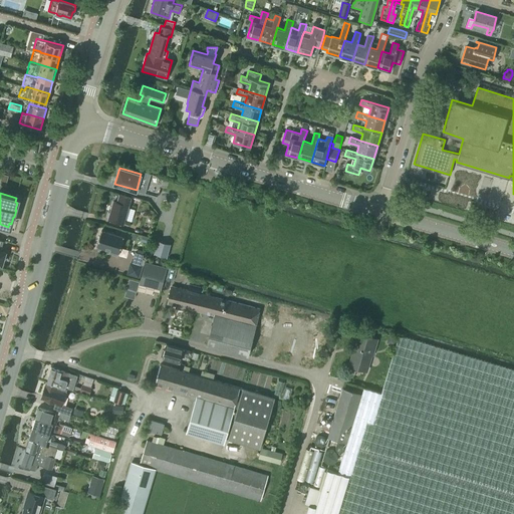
[(123,223),(132,198),(119,194),(117,202),(113,201),(108,219),(123,223)]
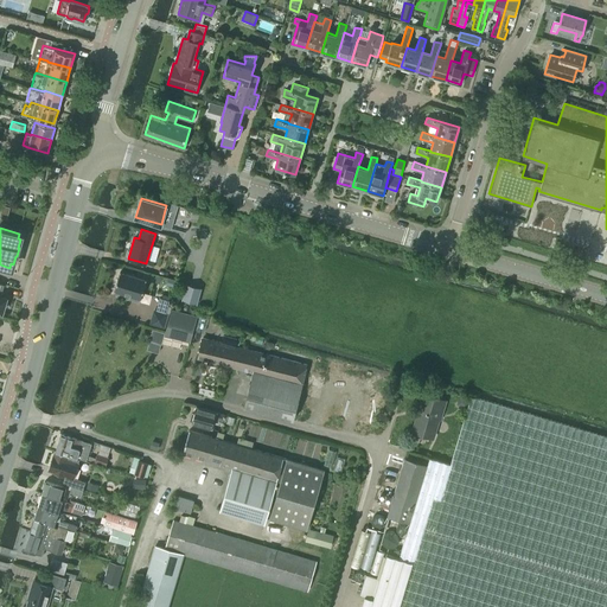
[(120,270),(115,291),(131,295),(129,298),(139,300),(139,298),(141,298),(146,279),(120,270)]
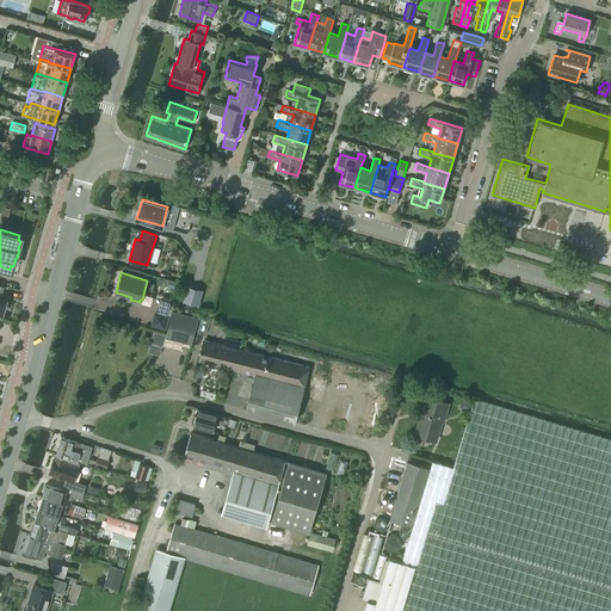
[(187,285),(184,301),(198,306),(203,290),(187,285)]
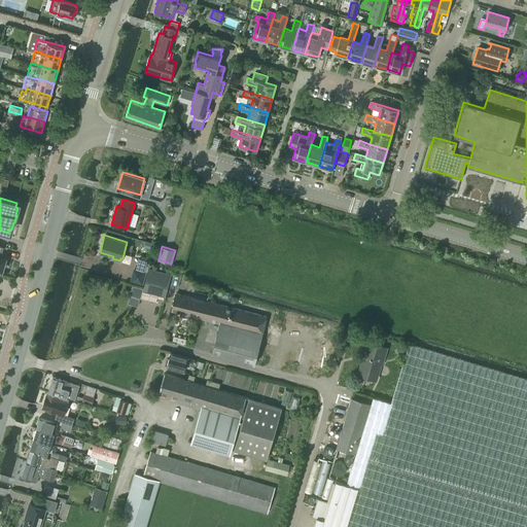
[(139,258),(136,269),(146,271),(147,272),(149,267),(145,266),(147,260),(139,258)]
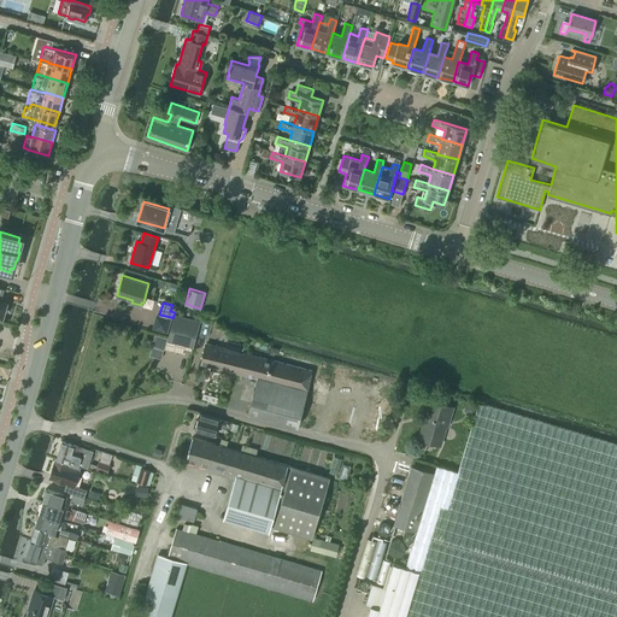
[(175,313),(168,340),(194,347),(200,319),(175,313)]
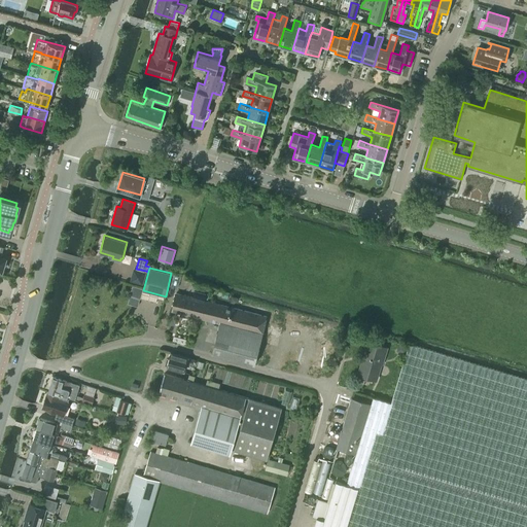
[(132,285),(130,295),(140,297),(143,288),(132,285)]
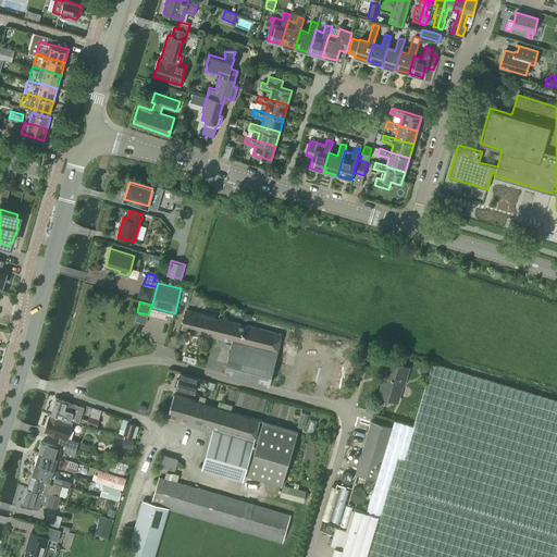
[(186,310),(181,329),(187,330),(190,331),(189,333),(202,336),(202,334),(233,342),(224,373),(269,385),(282,335),(215,318),(218,310),(206,307),(203,314),(186,310)]
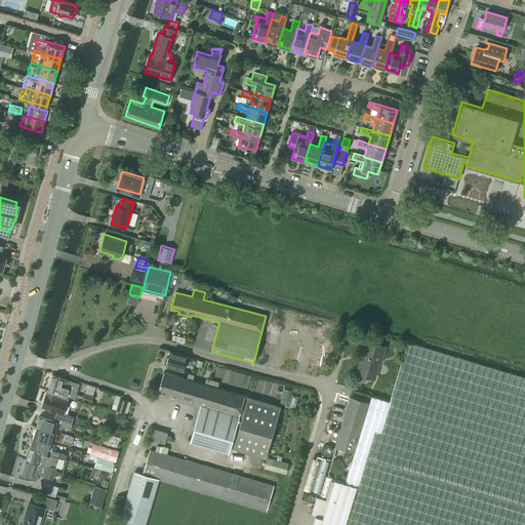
[(366,340),(357,373),(374,378),(379,363),(380,363),(386,347),(366,340)]
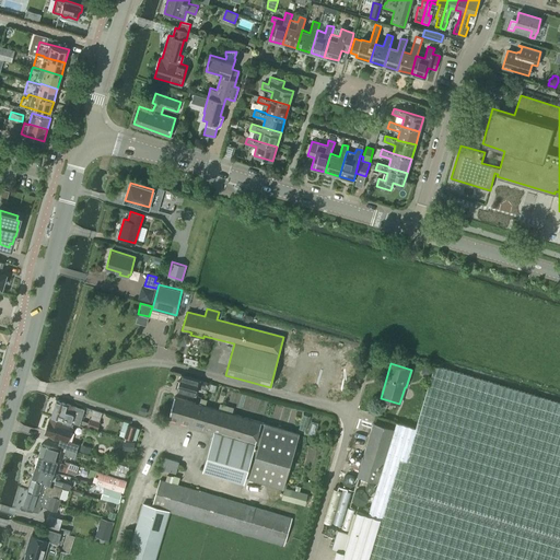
[(378,482),(369,513),(380,517),(366,559),(559,559),(559,403),(435,365),(416,428),(396,422),(394,429),(378,482)]
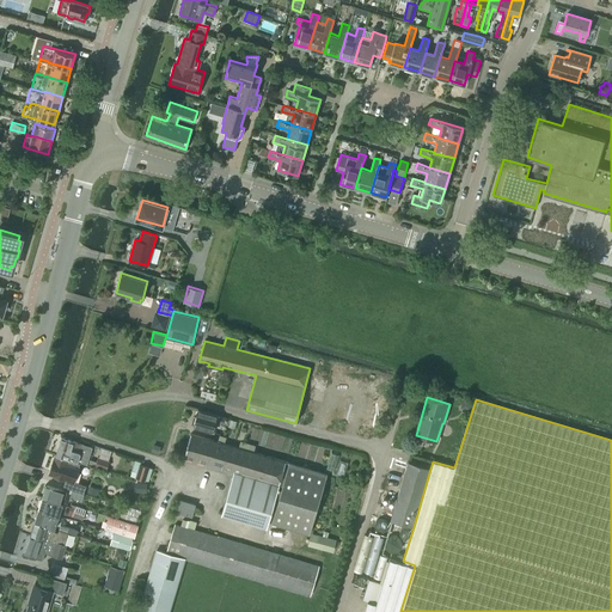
[(464,399),(463,404),(464,408),(470,410),(472,402),(464,399)]
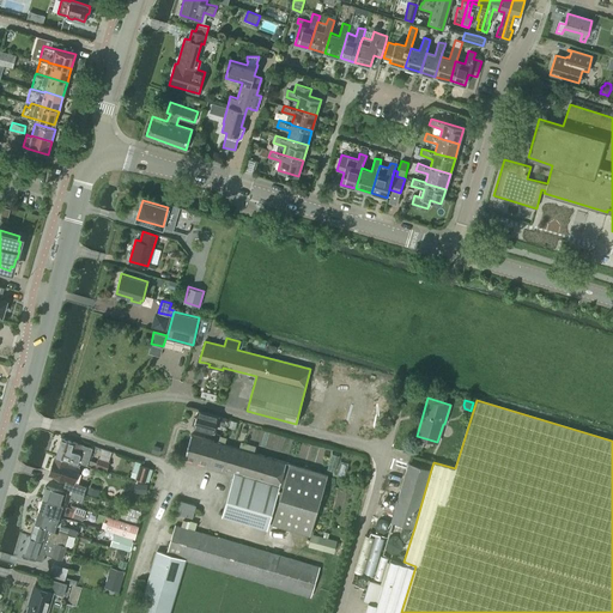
[(226,425),(229,419),(199,411),(194,426),(214,432),(217,422),(226,425)]
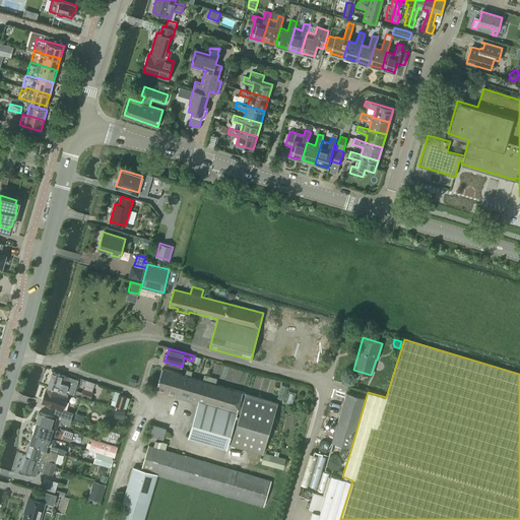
[(226,447),(228,443),(237,411),(245,413),(251,394),(215,384),(217,378),(204,374),(202,380),(190,377),(192,371),(186,370),(185,375),(163,369),(156,388),(199,401),(189,436),(226,447)]
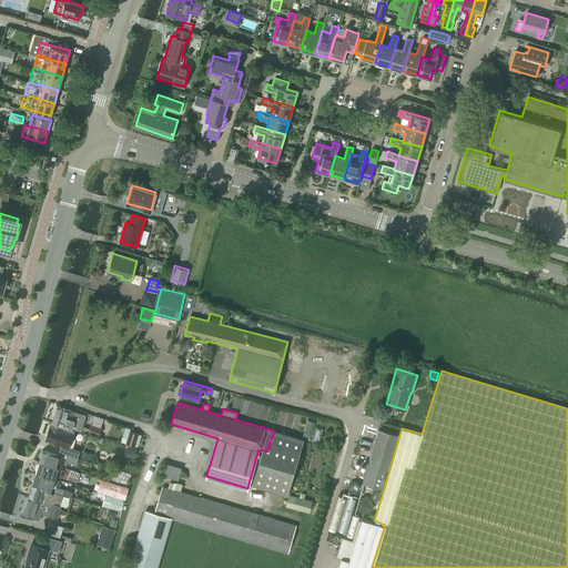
[(52,423),(72,428),(74,429),(80,432),(85,415),(58,406),(52,423)]
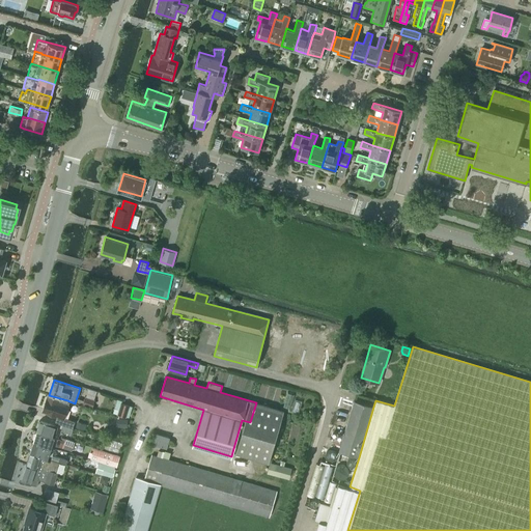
[(49,395),(44,412),(57,416),(55,422),(62,424),(73,428),(75,421),(64,418),(70,401),(67,400),(49,395)]
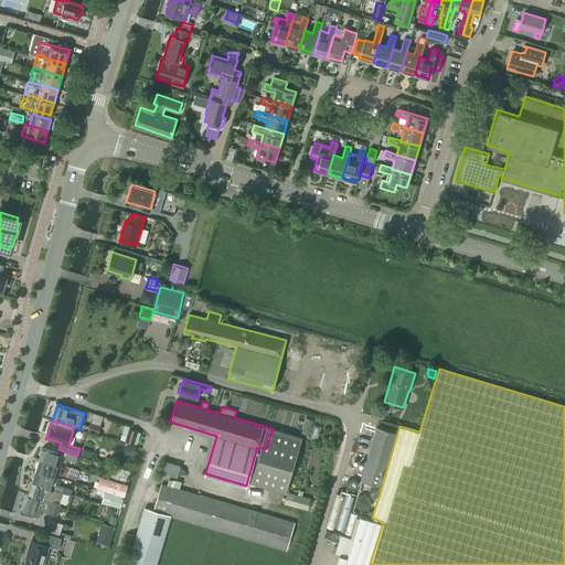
[(98,433),(100,426),(91,423),(88,429),(98,433)]
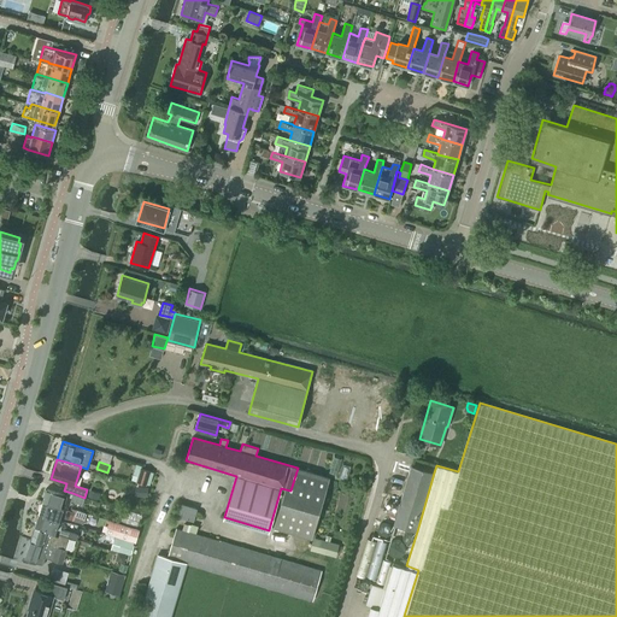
[(417,532),(434,472),(411,465),(394,524),(417,532)]
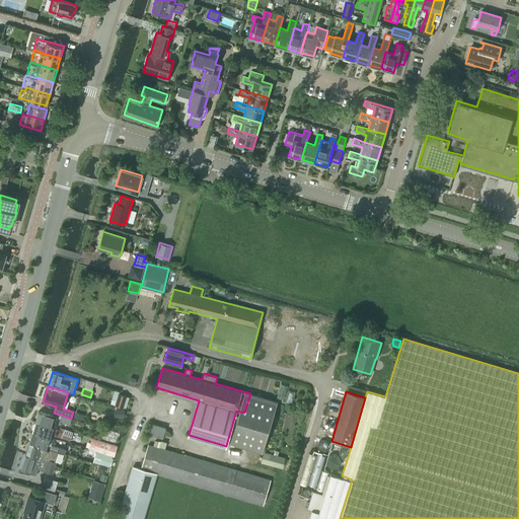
[(116,405),(123,408),(124,406),(127,396),(119,393),(116,405)]
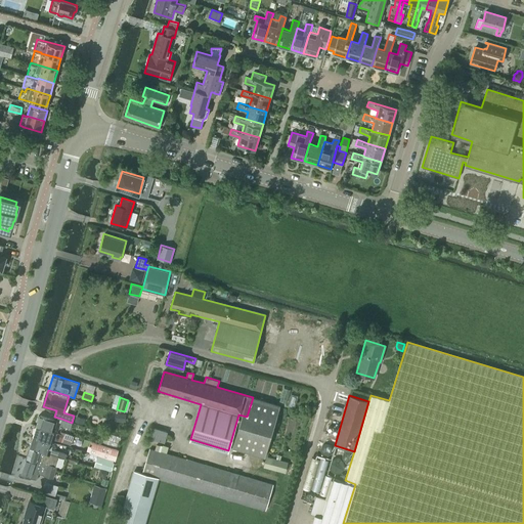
[(280,405),(253,397),(247,417),(238,415),(229,446),(265,456),(280,405)]
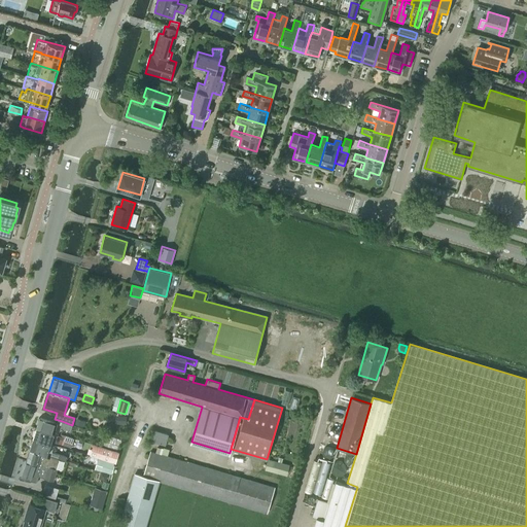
[(115,415),(115,423),(126,424),(127,416),(115,415)]
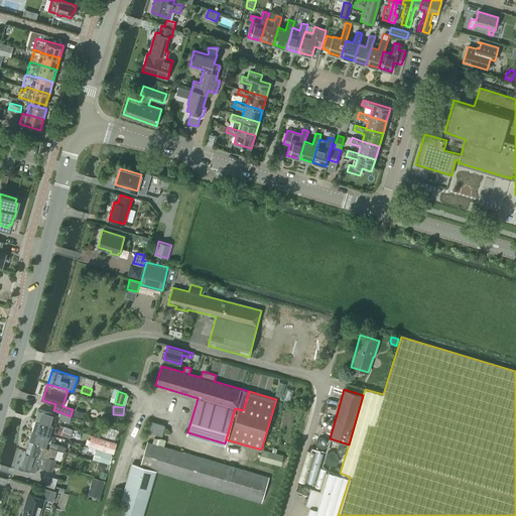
[(36,419),(50,424),(53,414),(39,409),(36,419)]
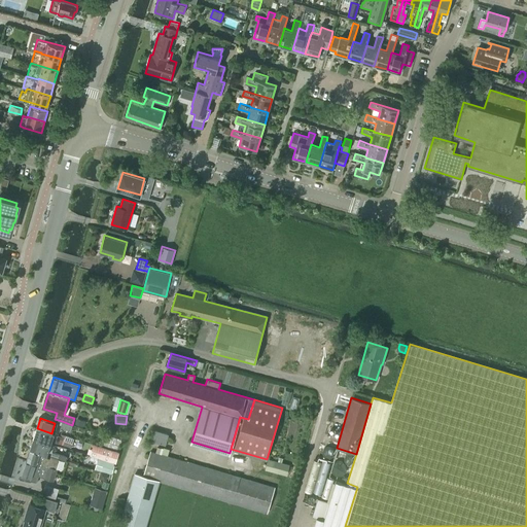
[(72,425),(62,421),(61,427),(70,430),(72,425)]
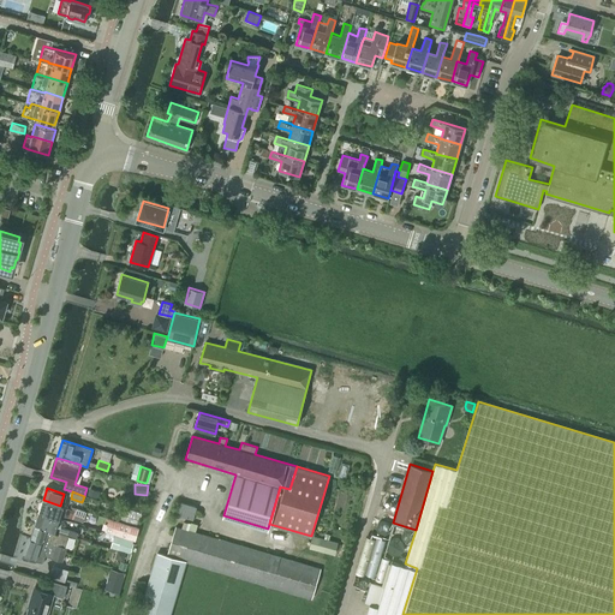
[(43,500),(39,513),(57,518),(59,519),(63,507),(60,506),(43,500)]
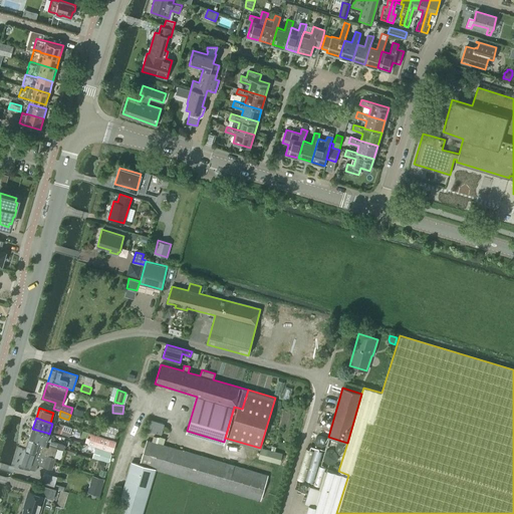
[(152,420),(148,431),(161,435),(165,424),(152,420)]
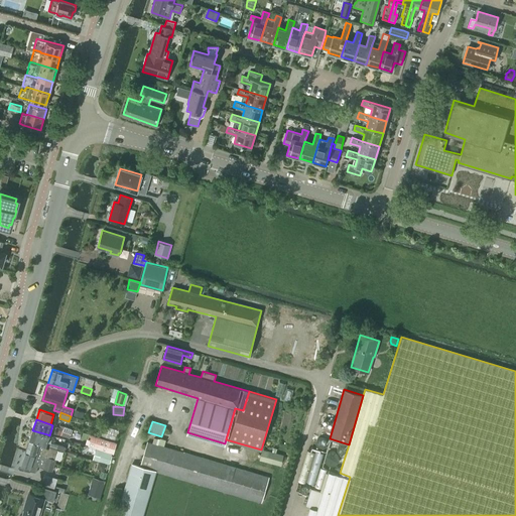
[(63,428),(56,426),(54,433),(60,435),(63,428)]
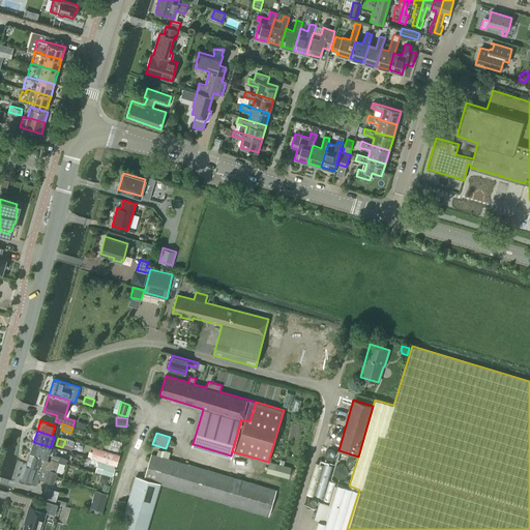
[(33,442),(30,452),(46,457),(48,458),(51,447),(49,446),(33,442)]
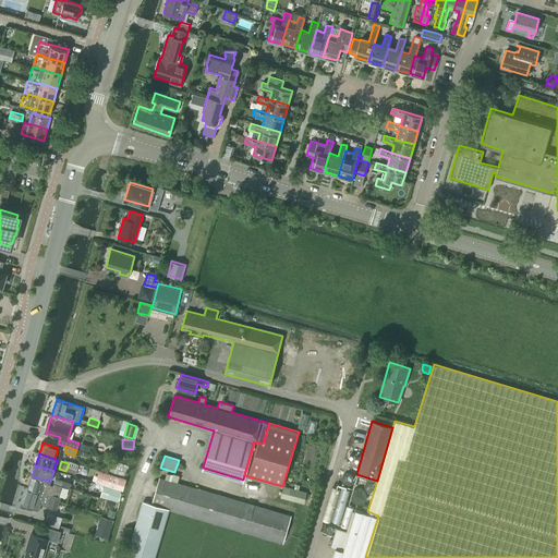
[(99,470),(96,482),(122,489),(126,478),(99,470)]
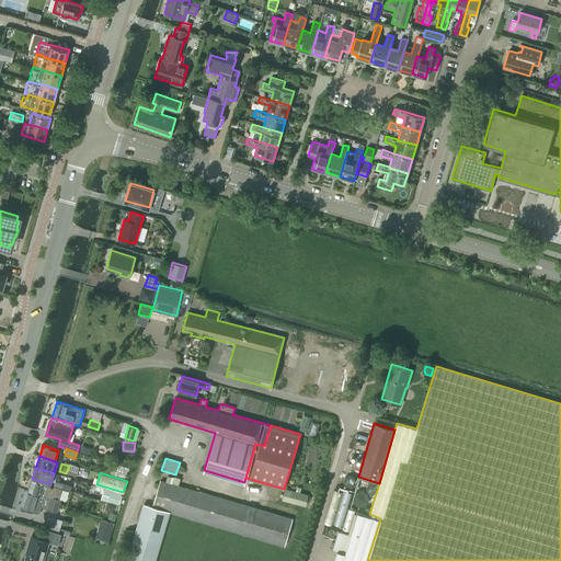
[(44,494),(60,499),(64,488),(63,488),(61,489),(55,485),(54,489),(47,487),(48,483),(32,479),(29,490),(44,495),(44,494)]
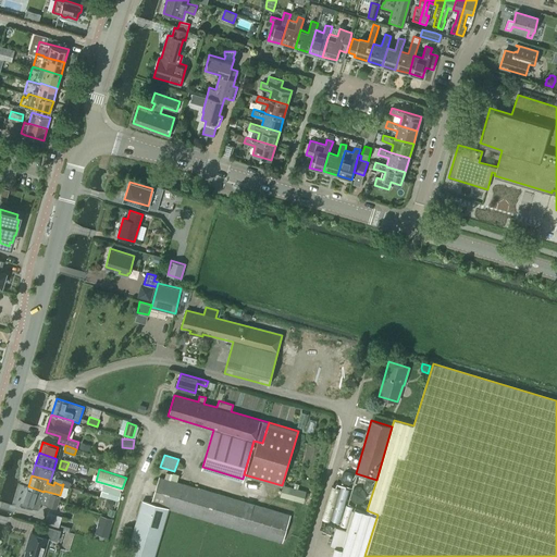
[(61,485),(62,484),(63,484),(69,486),(71,482),(56,477),(54,482),(61,485)]
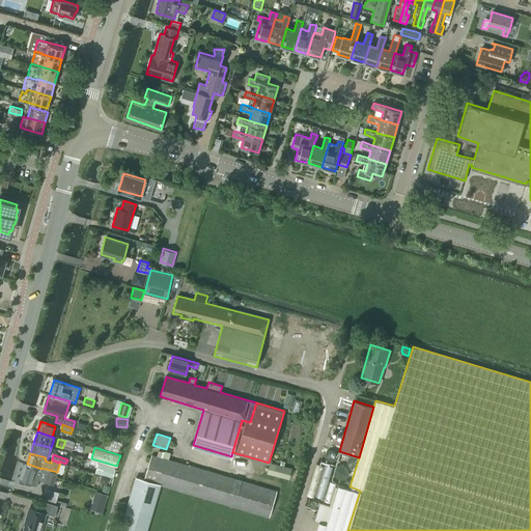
[(119,530),(146,530),(161,484),(270,516),(277,492),(151,454),(144,479),(136,477),(119,530)]
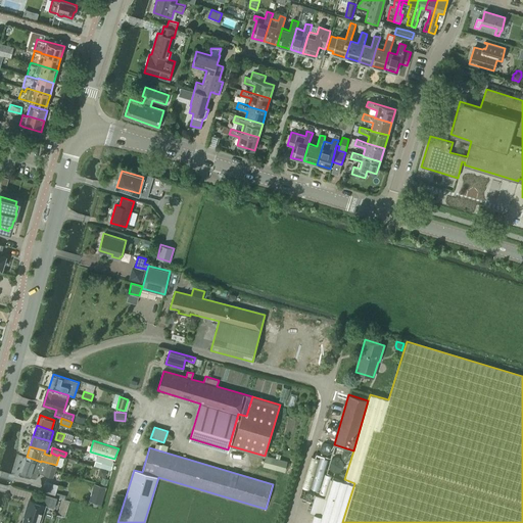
[(284,471),(287,462),(266,456),(265,461),(264,461),(263,466),(284,471)]
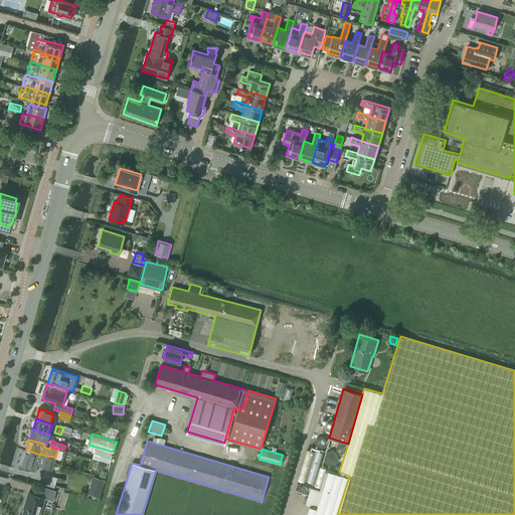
[(40,455),(26,450),(20,466),(35,471),(38,463),(45,465),(44,468),(52,470),(55,458),(40,454),(40,455)]
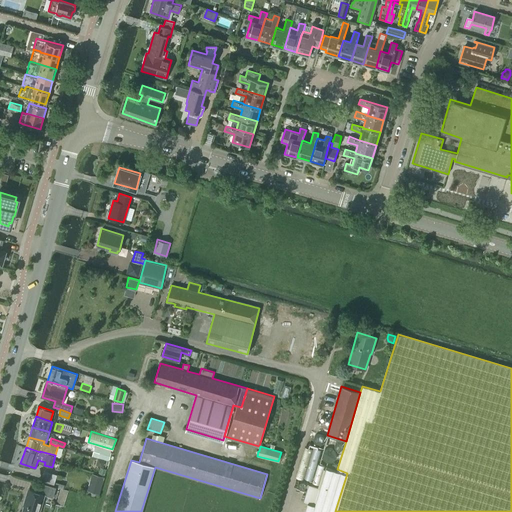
[(304,511),(335,511),(347,473),(337,469),(325,466),(318,488),(308,485),(303,501),(308,503),(304,511)]
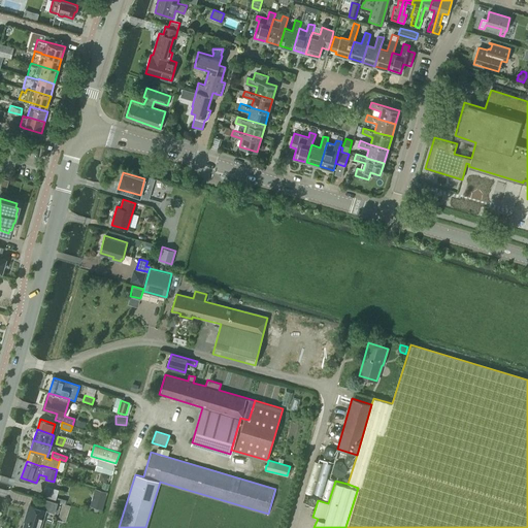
[(55,513),(57,505),(42,500),(40,507),(29,504),(24,521),(25,521),(22,527),(39,527),(45,510),(55,513)]
